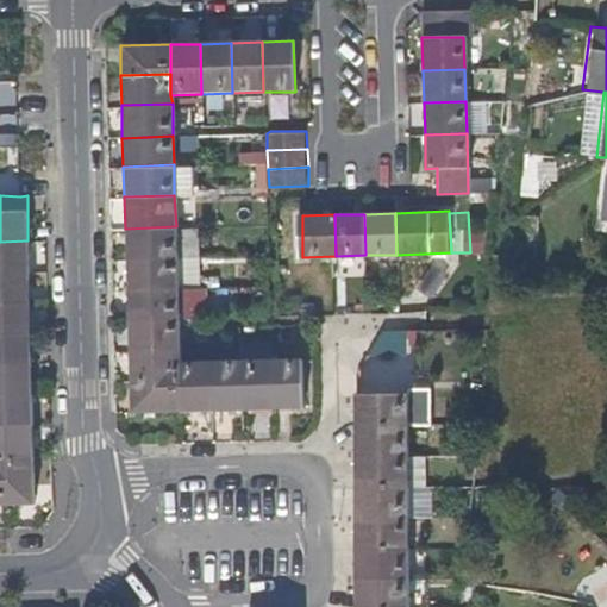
[(177,257),(176,226),(125,229),(126,258),(177,257)]
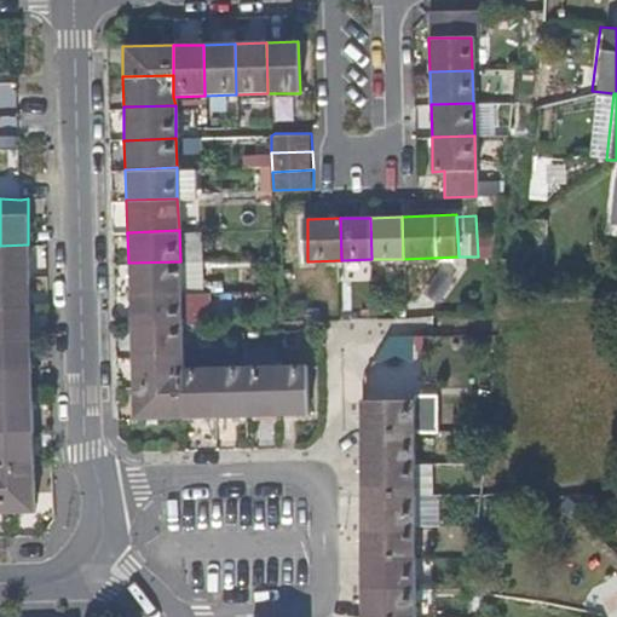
[(0,275),(29,275),(28,244),(0,246),(0,275)]
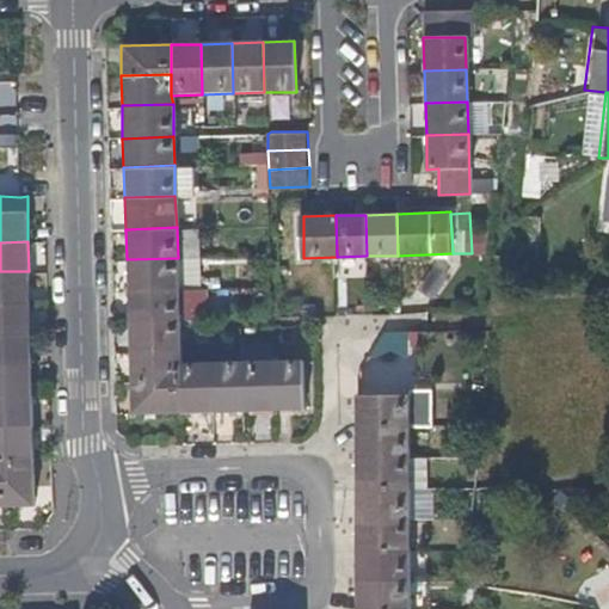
[(178,289),(178,258),(127,259),(127,290),(178,289)]
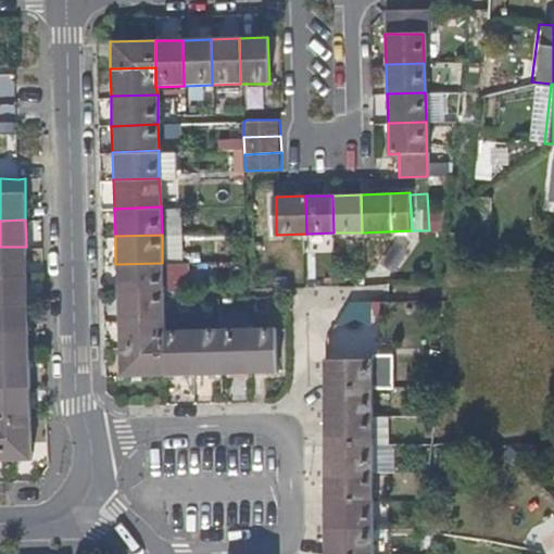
[(0,274),(27,274),(26,247),(0,247),(0,274)]
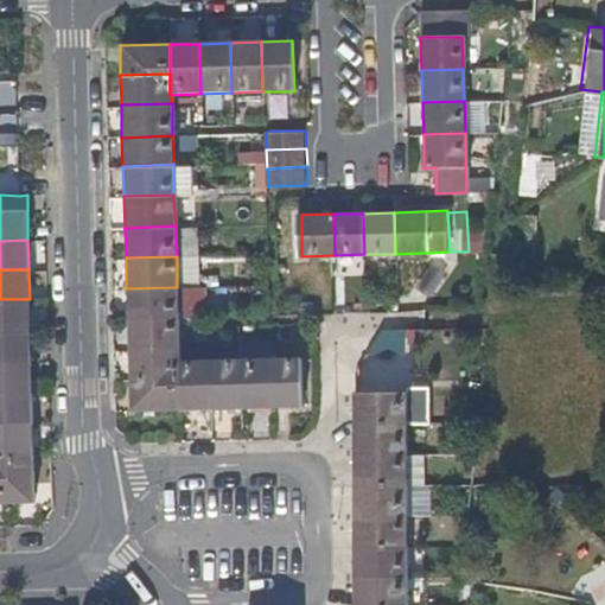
[(178,318),(177,287),(126,288),(127,319),(178,318)]
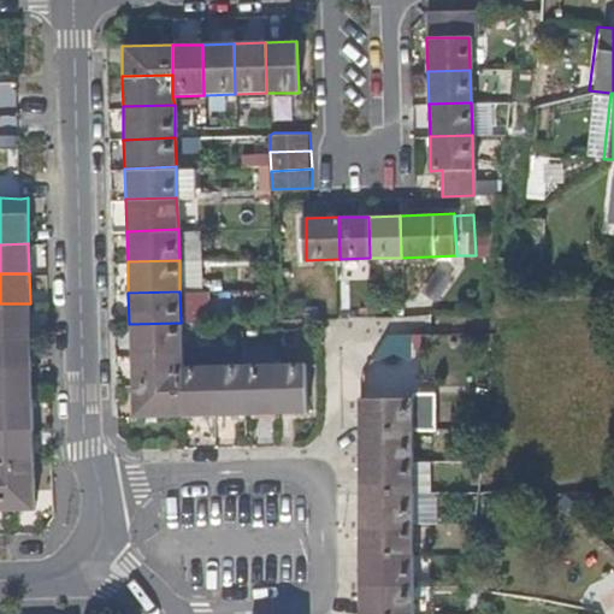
[(0,335),(30,334),(30,303),(0,303),(0,335)]
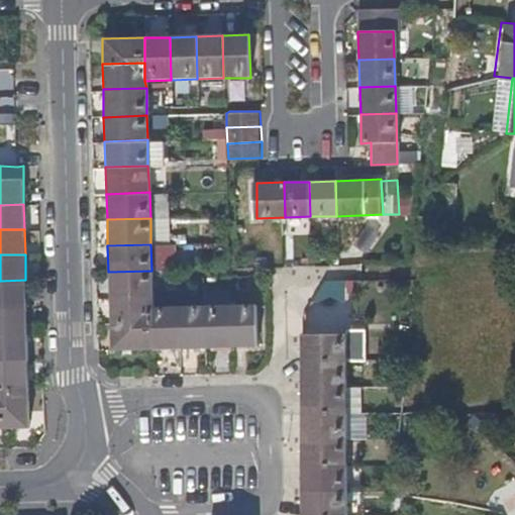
[(152,296),(151,271),(108,272),(109,297),(152,296)]
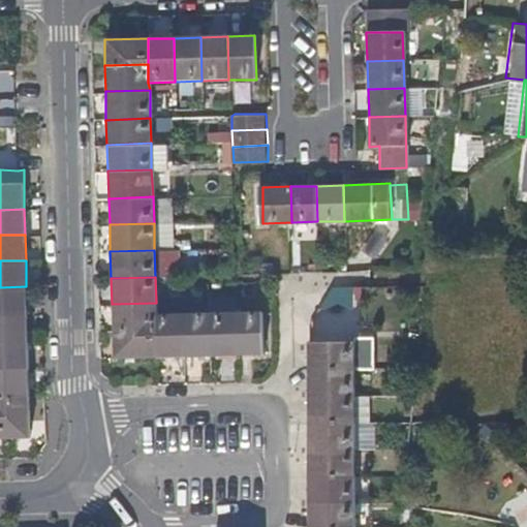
[(0,313),(28,312),(26,286),(0,287),(0,313)]
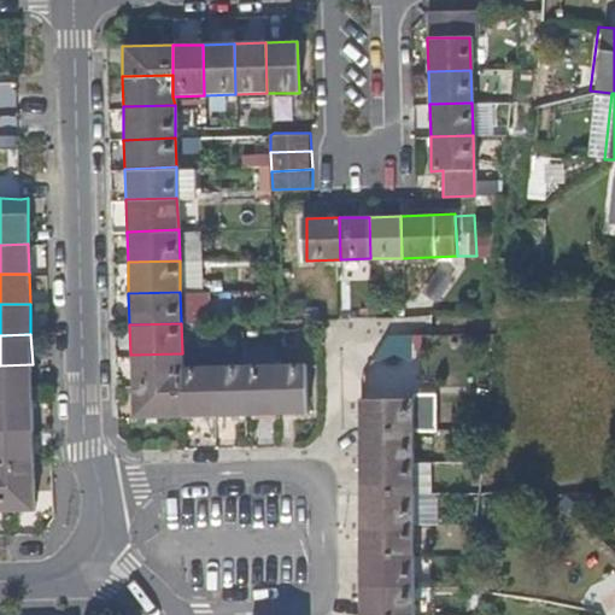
[(183,387),(182,365),(182,353),(130,355),(132,387),(183,387)]
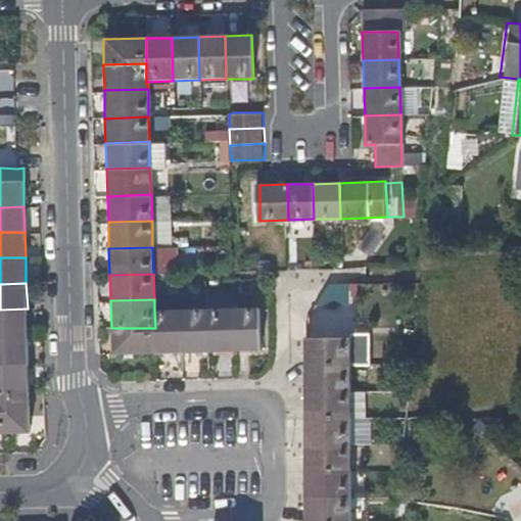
[(210,350),(209,306),(181,309),(183,351),(210,350)]
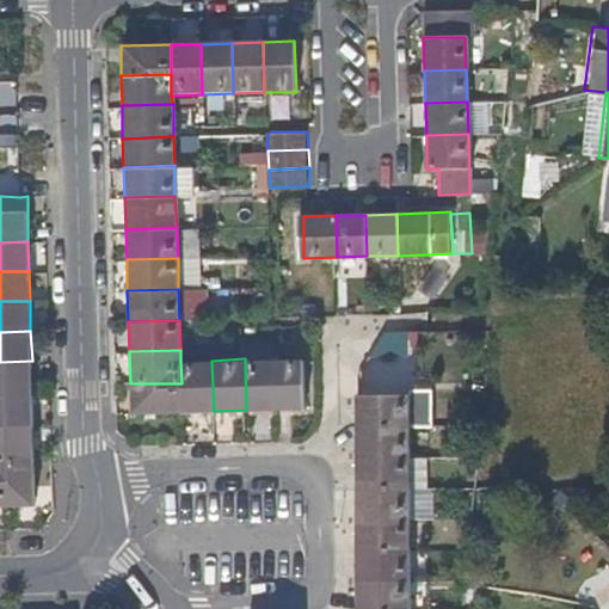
[(276,408),(275,358),(245,358),(246,410),(276,408)]
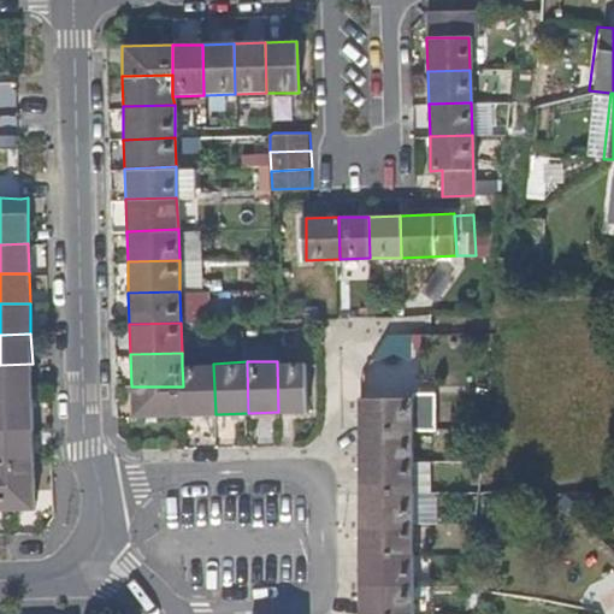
[(308,412),(306,361),(277,361),(278,412),(308,412)]
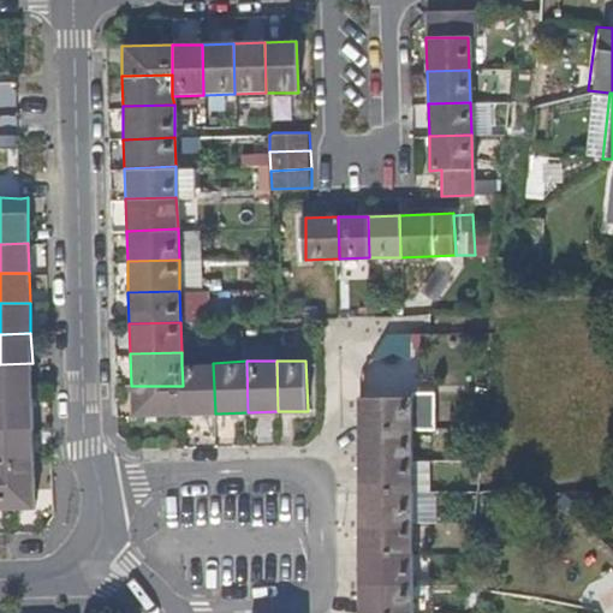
[(0,394),(35,394),(33,363),(0,364),(0,394)]
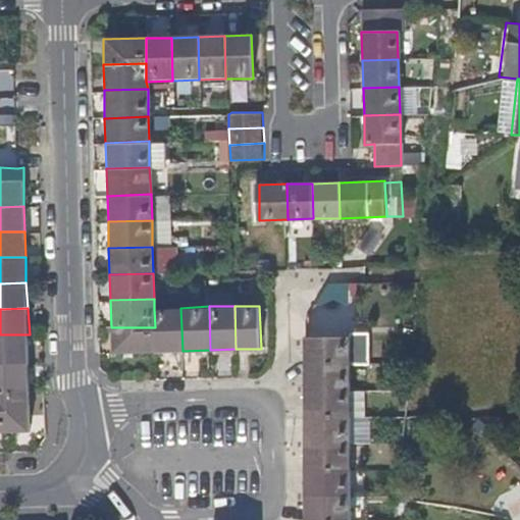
[(183,351),(180,308),(154,309),(155,327),(155,352),(183,351)]
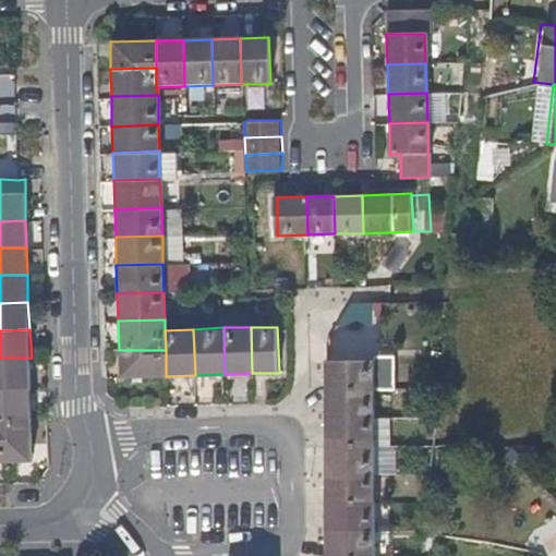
[(166,376),(166,350),(119,350),(120,376),(166,376)]
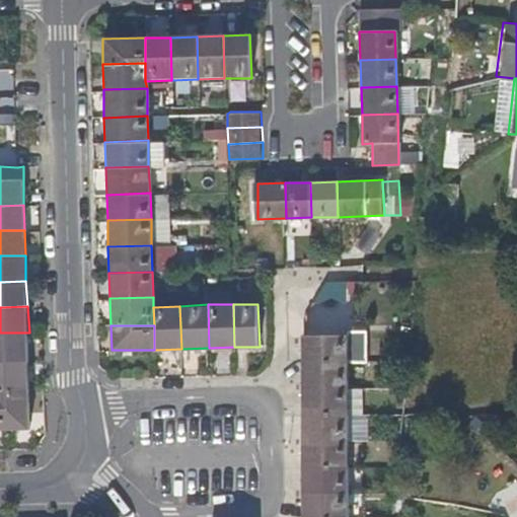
[(0,357),(29,357),(29,333),(0,333),(0,357)]
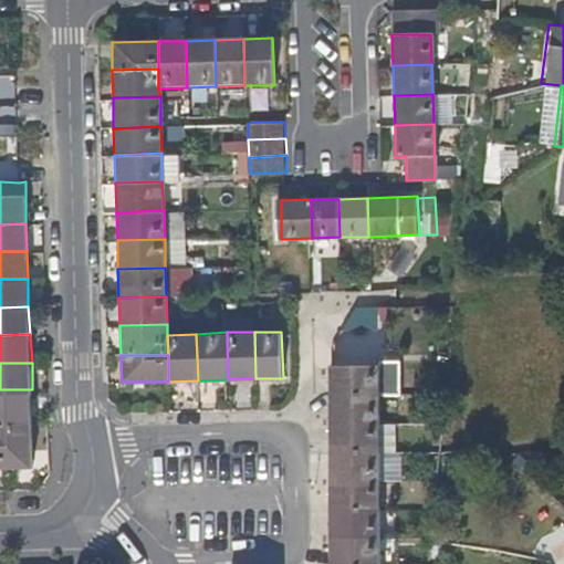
[(377,395),(377,367),(331,367),(331,395),(377,395)]
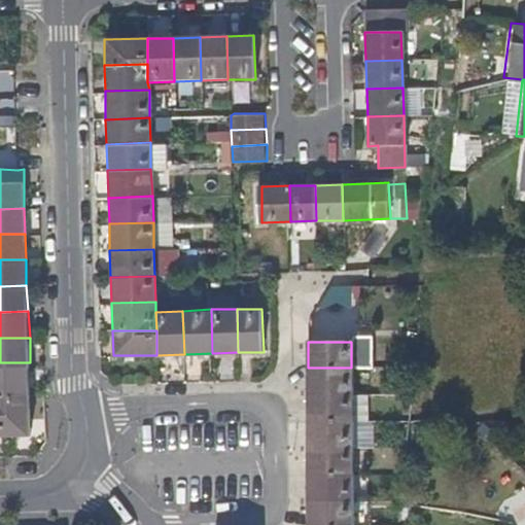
[(30,391),(30,362),(0,362),(0,390),(5,391),(30,391)]
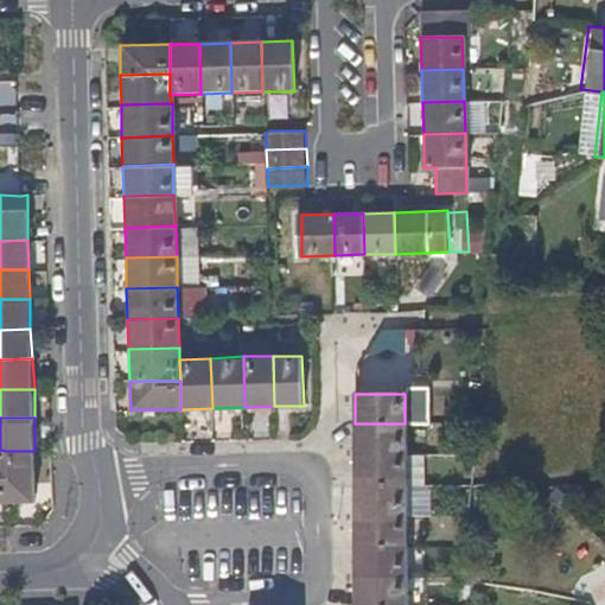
[(405,454),(405,424),(355,424),(355,454),(405,454)]
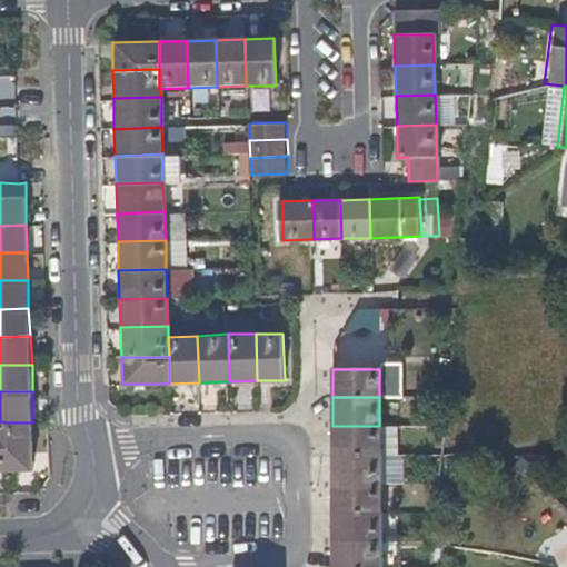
[(35,464),(32,423),(6,423),(8,464),(35,464)]
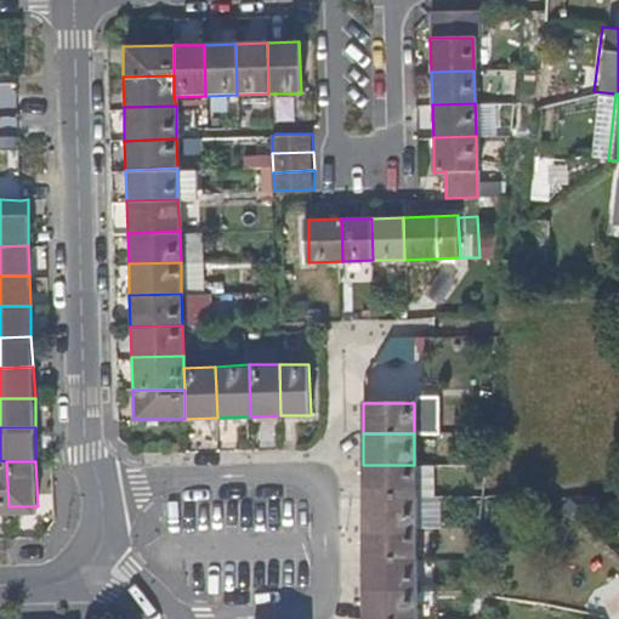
[(414,497),(414,465),(363,465),(363,497),(414,497)]
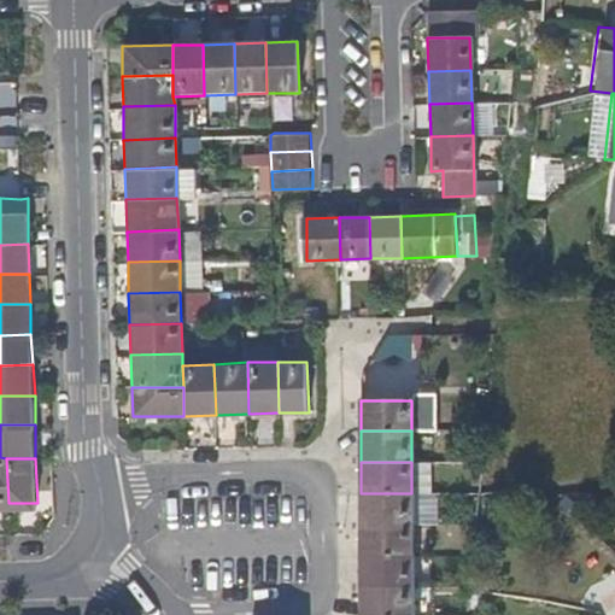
[(411,525),(411,493),(361,493),(361,523),(411,525)]
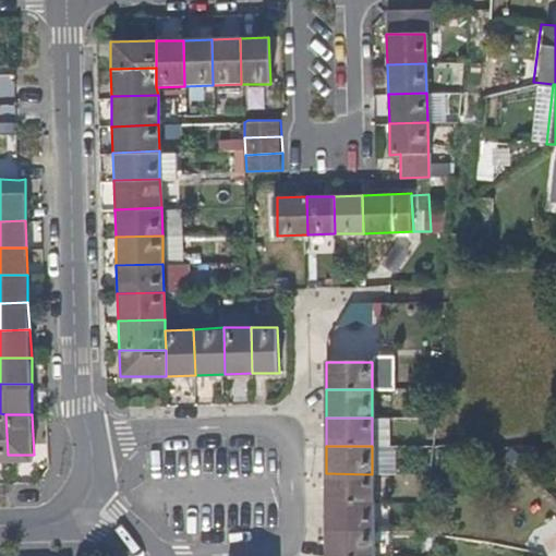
[(372,502),(372,474),(326,473),(326,502),(372,502)]
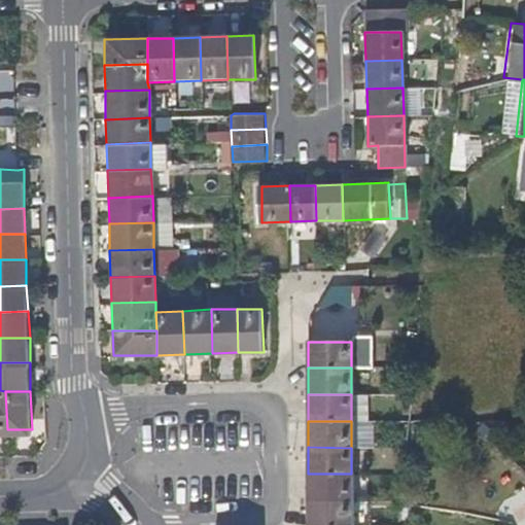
[(351,500),(351,474),(308,474),(308,500),(351,500)]
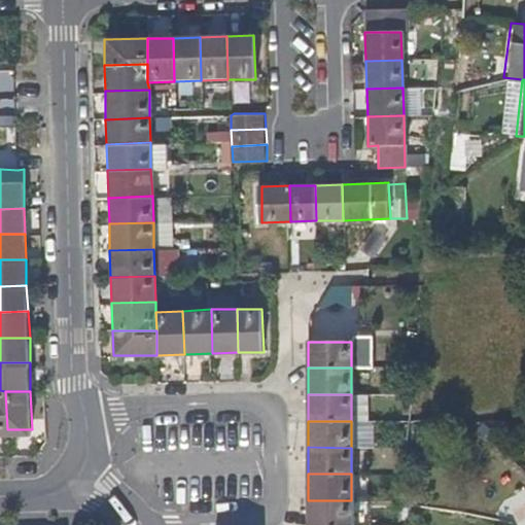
[(350,524),(351,500),(308,500),(307,524),(350,524)]
